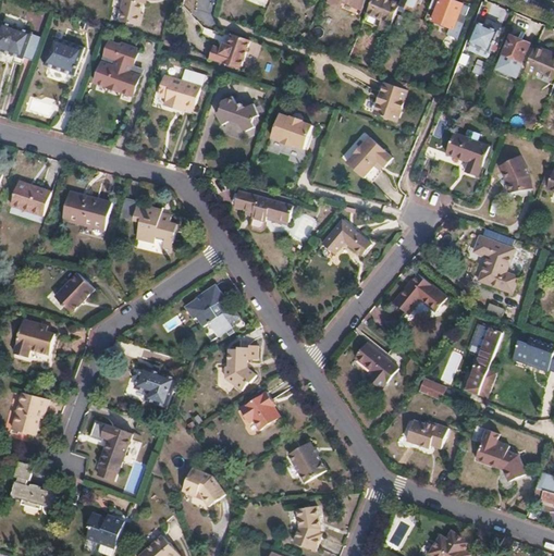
[(120,9),(118,21),(137,25),(139,12),(137,12),(139,0),(121,0),(119,8),(120,9)]
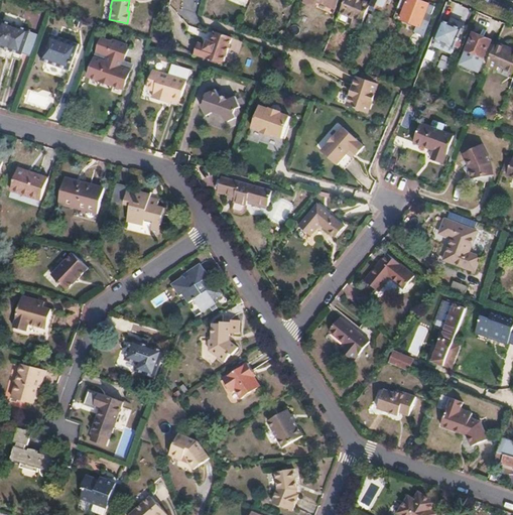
[(302,0),(313,5),(315,0),(333,8),(336,0),(302,0)]
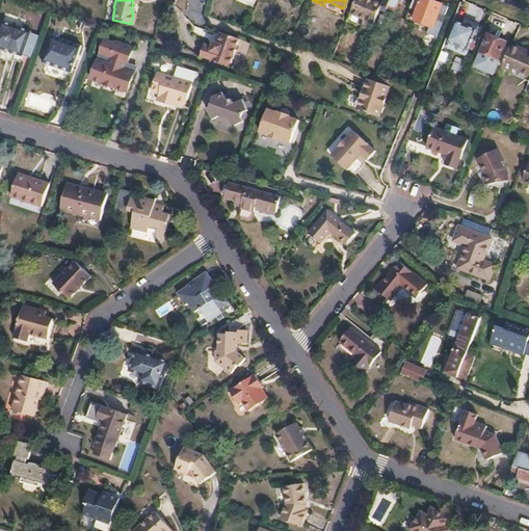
[(325,0),(323,5),(341,14),(343,8),(325,0)]
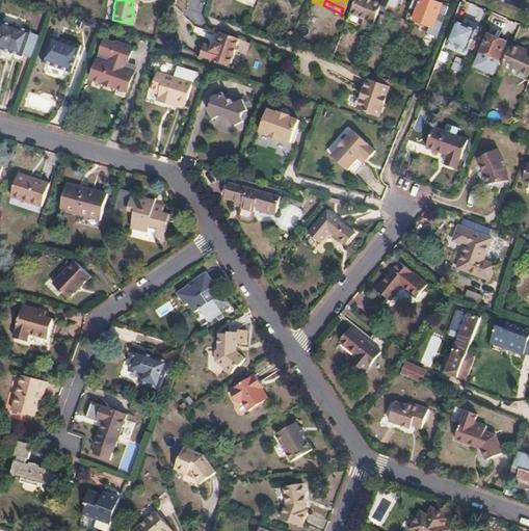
[(351,5),(345,20),(350,22),(351,21),(369,28),(377,8),(379,2),(380,0),(374,0),(376,1),(374,5),(362,0),(358,8),(351,5)]
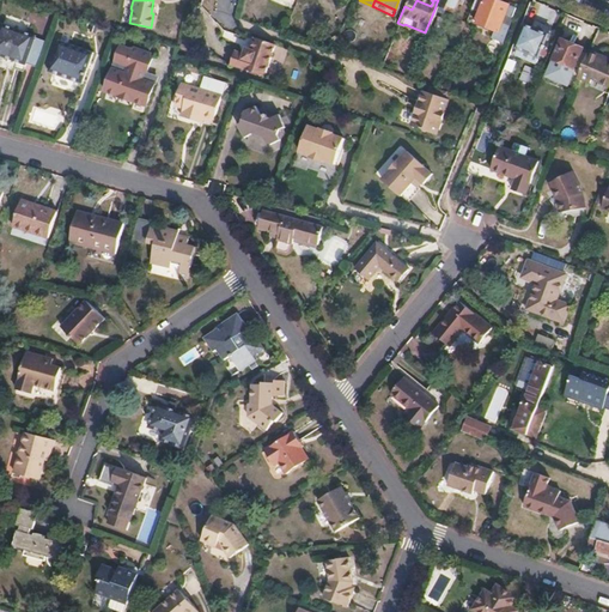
[(438,0),(437,2),(444,6),(452,10),(456,0),(438,0)]
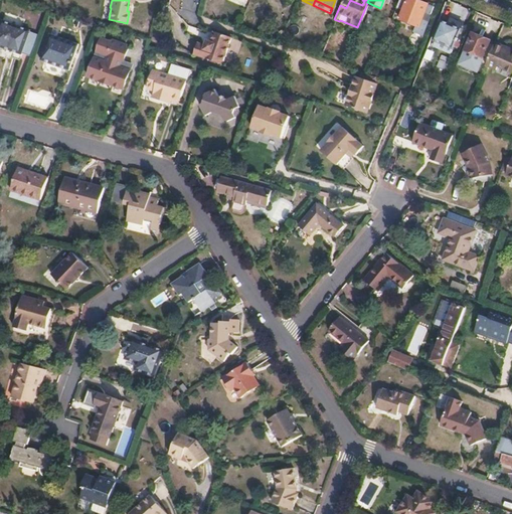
[(396,0),(393,7),(400,10),(397,17),(415,25),(413,31),(420,33),(432,6),(417,0),(396,0)]
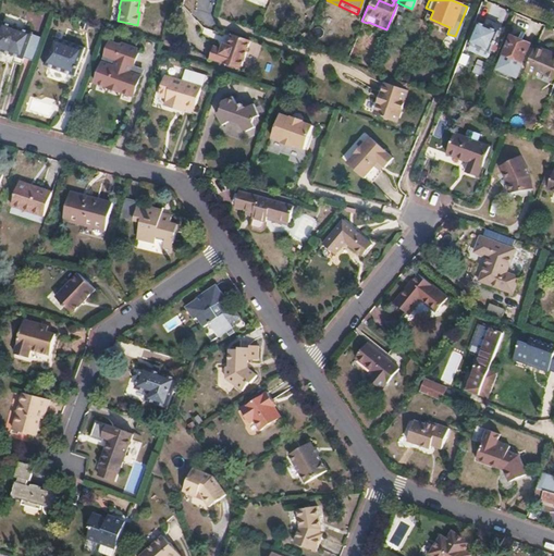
[(413,15),(408,28),(415,32),(419,19),(413,15)]
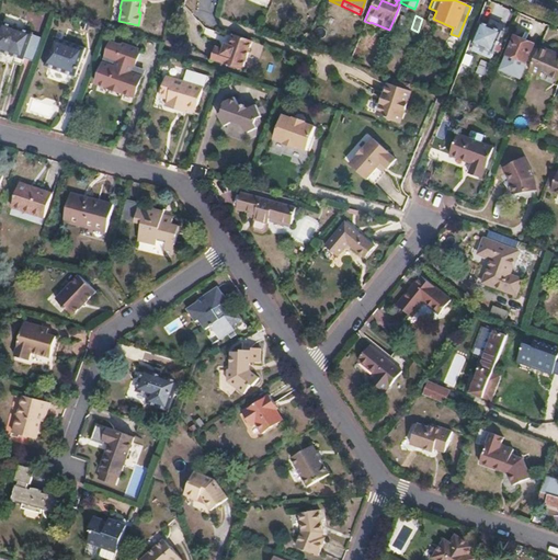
[(479,21),(470,42),(490,50),(501,25),(488,20),(486,24),(479,21)]
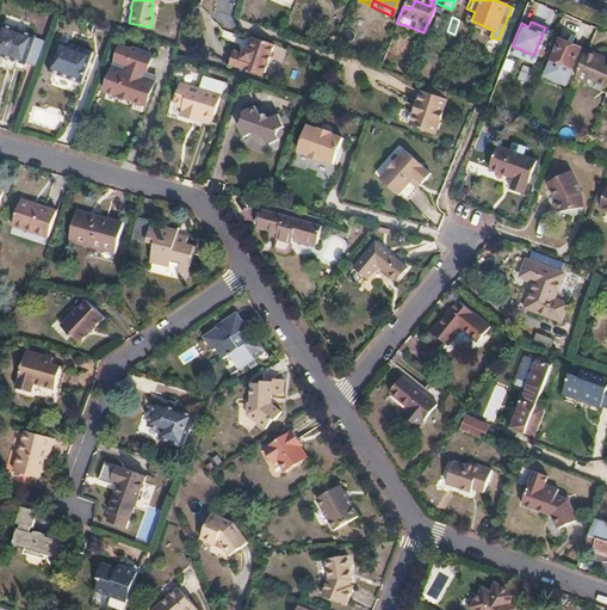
[(23,63),(32,67),(43,38),(32,35),(0,23),(0,55),(13,60),(23,63)]
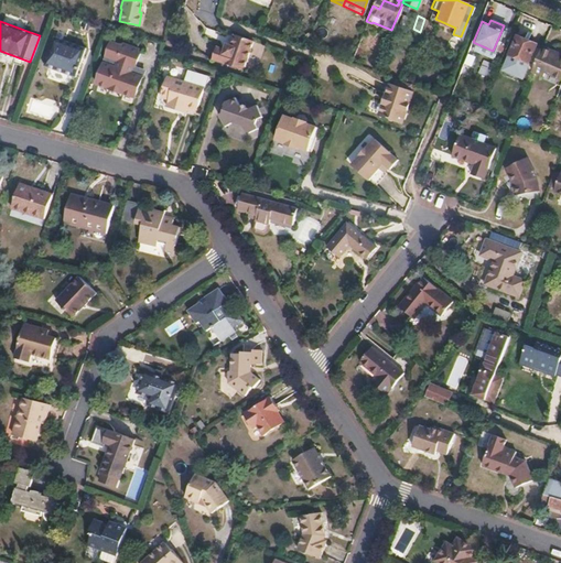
[(214,45),(211,58),(241,68),(250,40),(233,33),(228,44),(225,43),(223,49),(214,45)]
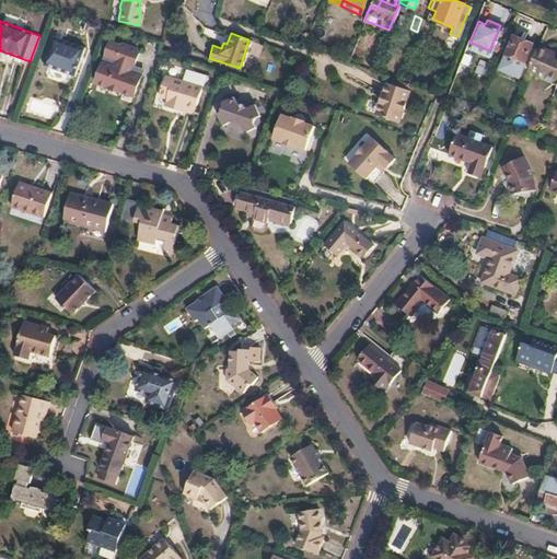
[(53,35),(43,63),(73,74),(83,46),(53,35)]
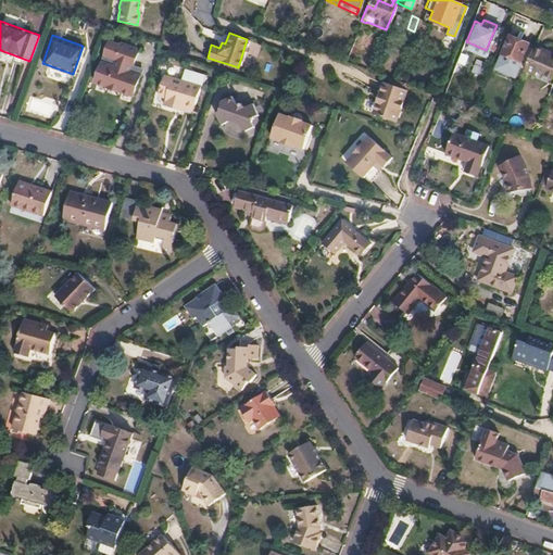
[(508,35),(501,52),(510,57),(519,60),(526,42),(508,35)]
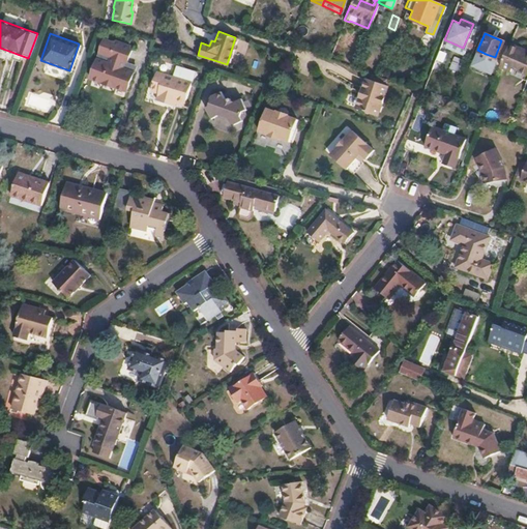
[(101,37),(87,76),(122,88),(129,69),(128,68),(130,61),(124,59),(128,47),(126,46),(126,43),(112,38),(112,40),(101,37)]
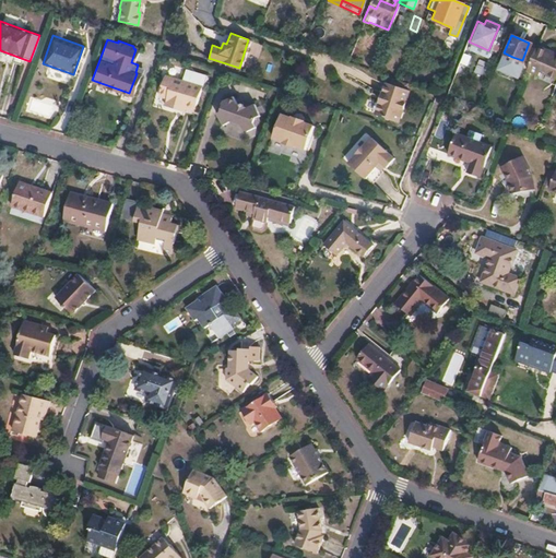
[(555,55),(535,46),(524,69),(537,74),(539,71),(555,78),(555,55)]
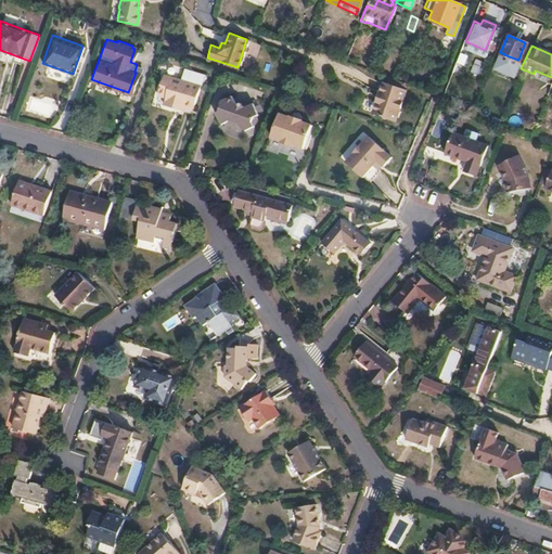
[(458,51),(453,66),(461,69),(466,54),(458,51)]
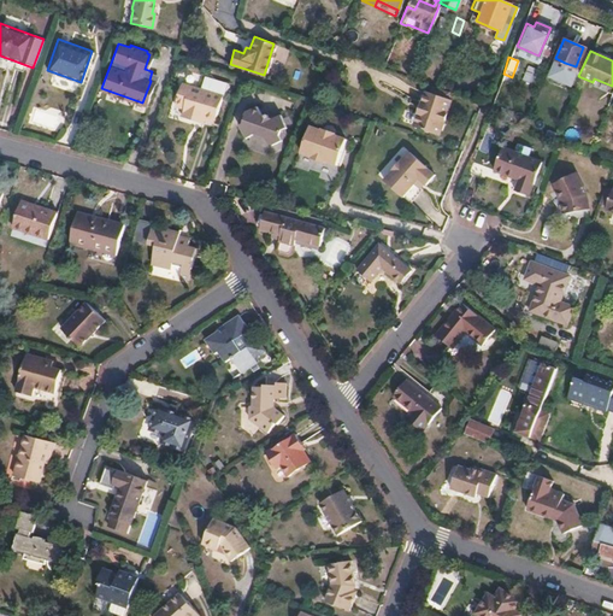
[(565,63),(555,58),(549,74),(559,77),(565,63)]
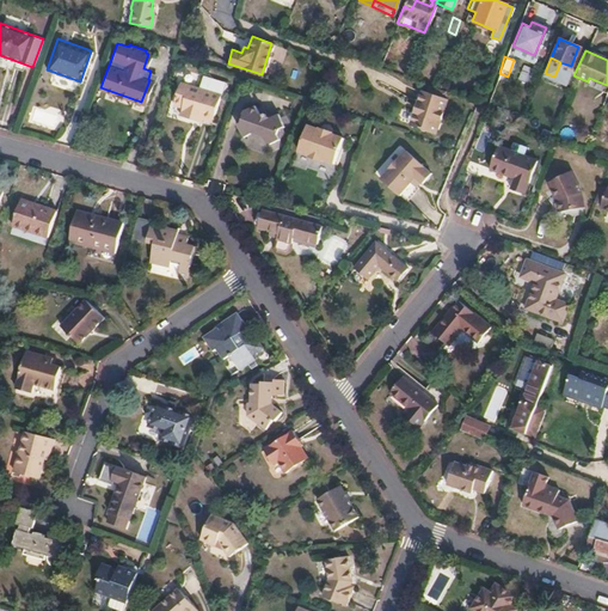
[(23,63),(13,60),(10,68),(19,71),(23,63)]
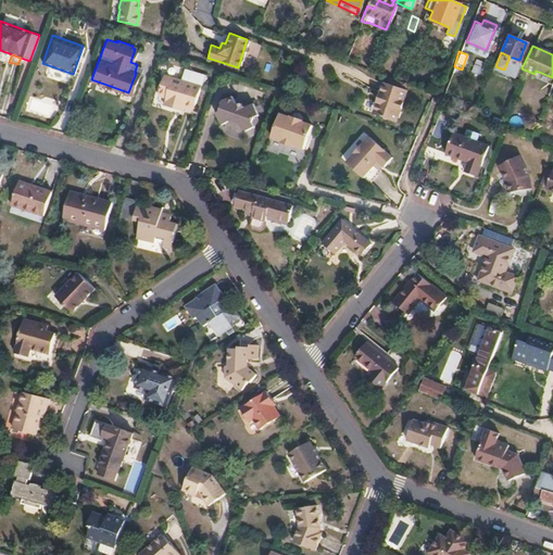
[(162,103),(175,106),(176,103),(184,106),(191,109),(200,85),(171,76),(168,83),(160,80),(156,92),(165,96),(162,103)]
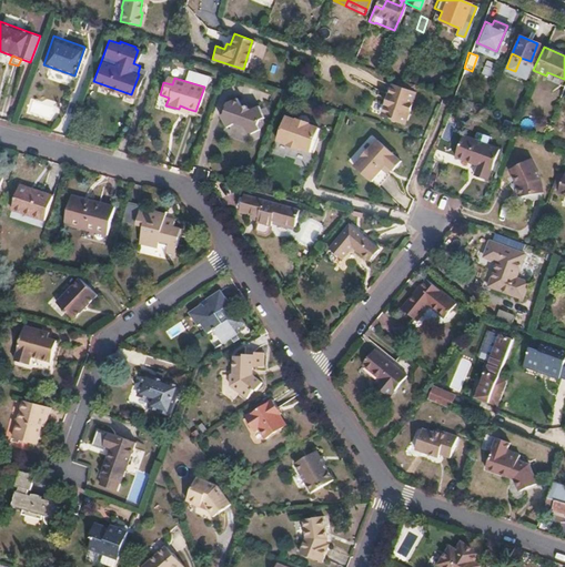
[(406,81),(396,78),(394,84),(390,83),(383,102),(380,102),(379,103),(376,109),(377,111),(380,112),(379,113),(402,122),(413,92),(410,90),(412,83),(406,81)]
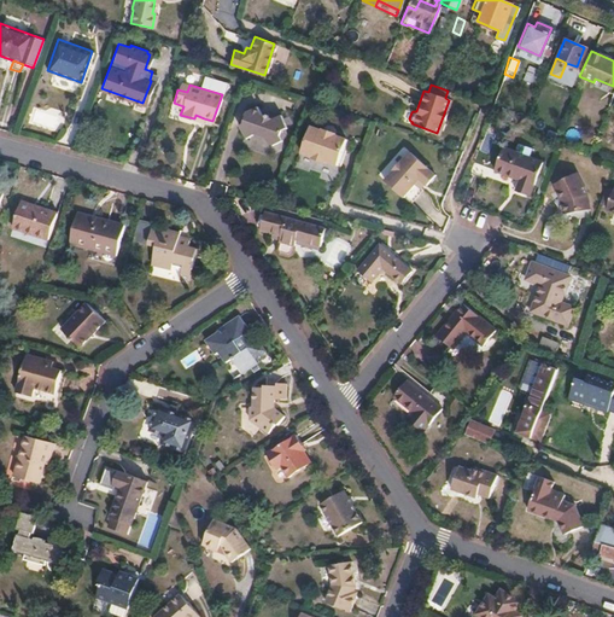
[(245,139),(249,137),(253,134),(267,139),(269,144),(273,146),(284,140),(281,135),(284,128),(286,126),(280,116),(273,121),(259,116),(256,108),(245,114),(244,117),(244,118),(240,127),(239,128),(245,139)]
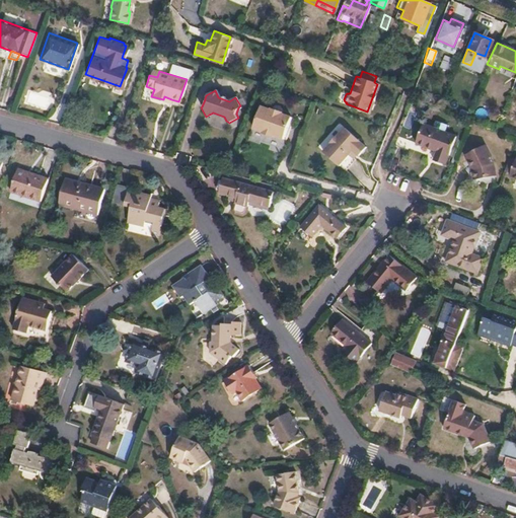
[(259,104),(250,127),(261,130),(260,132),(271,135),(272,134),(281,137),(289,116),(280,112),(280,111),(269,106),(269,107),(259,104)]
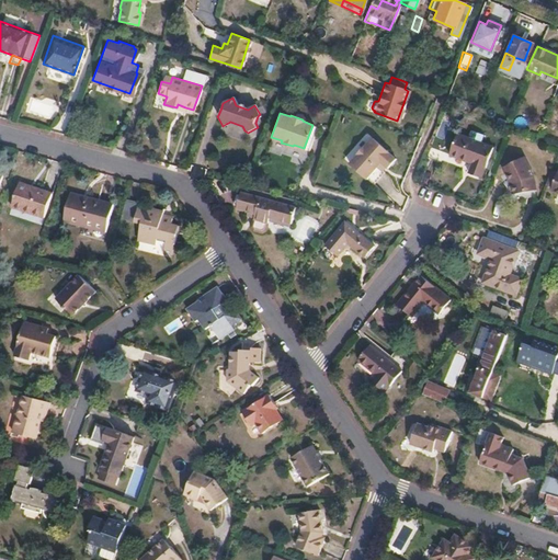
[(455,132),(446,152),(469,161),(465,172),(477,176),(480,167),(482,168),(490,146),(455,132)]
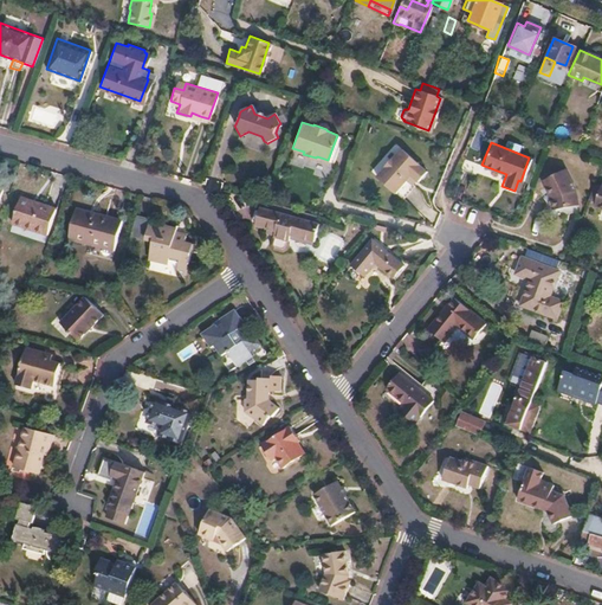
[(393,193),(403,181),(408,175),(413,180),(414,181),(424,171),(397,149),(374,177),(393,193)]
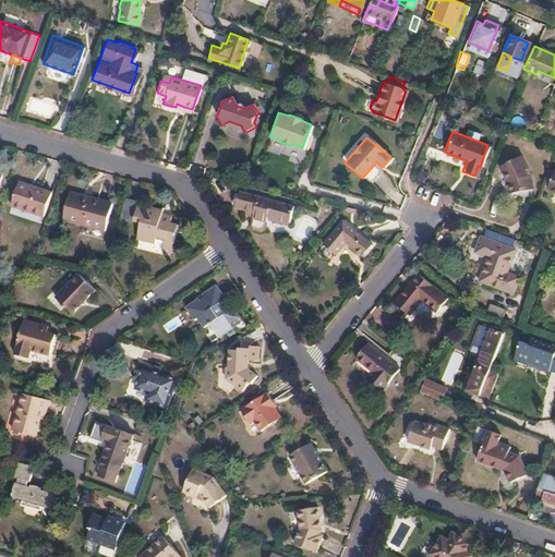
[(520,154),(498,165),(507,181),(509,190),(531,184),(529,172),(520,154)]
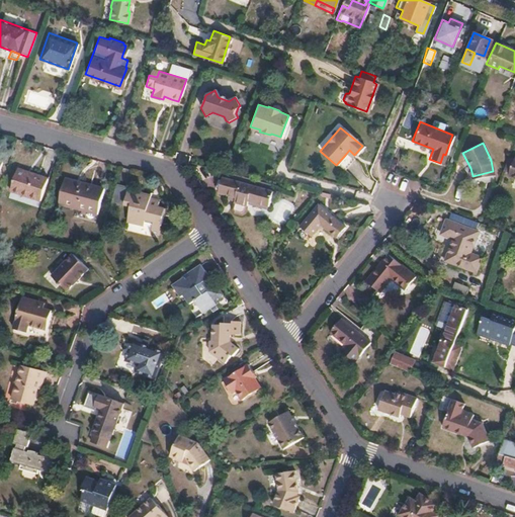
[(349,150),(345,155),(349,159),(353,154),(349,150)]
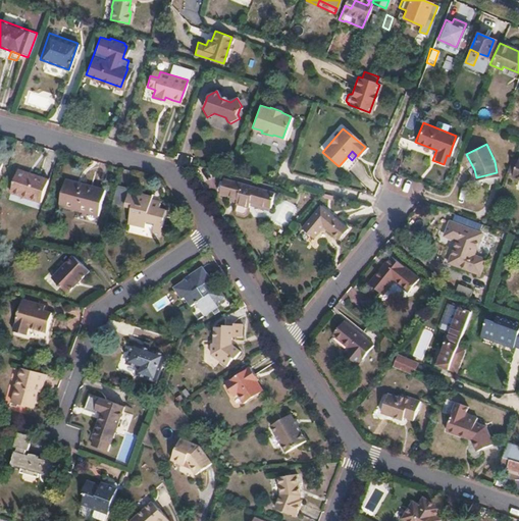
[(16,170),(9,192),(40,202),(47,179),(16,170)]
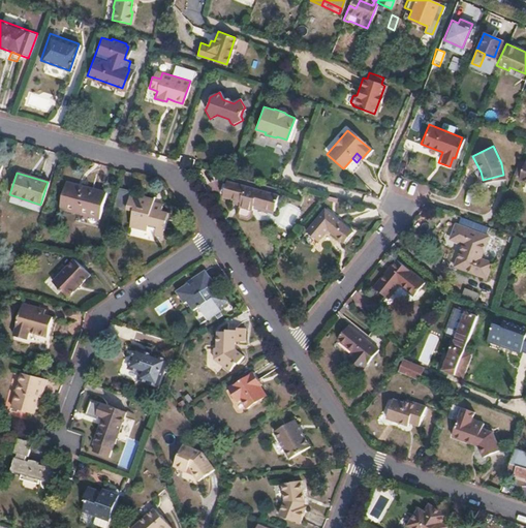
[(228,175),(226,181),(278,195),(279,189),(228,175)]
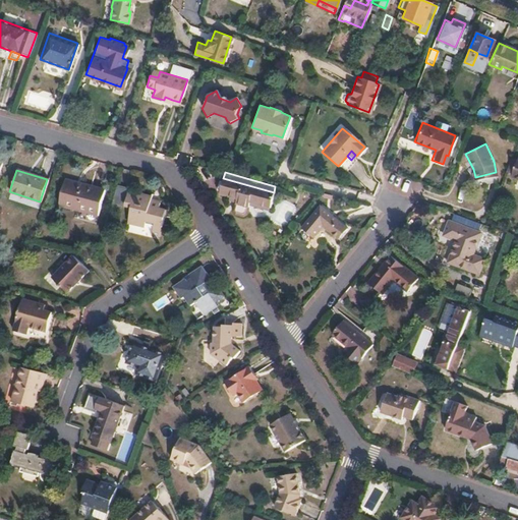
[(274,192),(223,178),(219,193),(235,197),(234,203),(247,207),(248,201),(270,208),(274,192)]
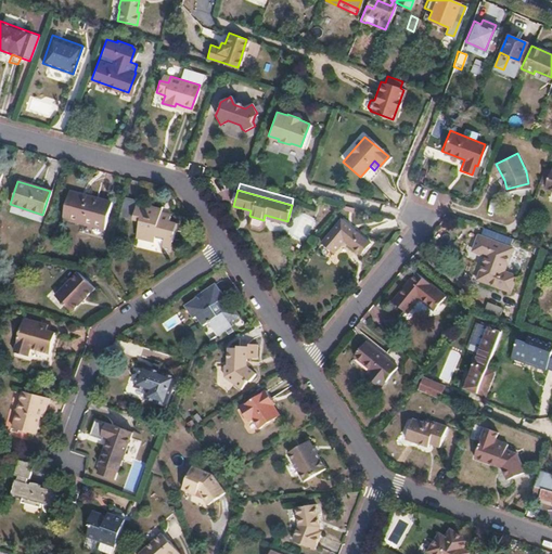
[(69,191),(62,217),(103,228),(111,202),(69,191)]
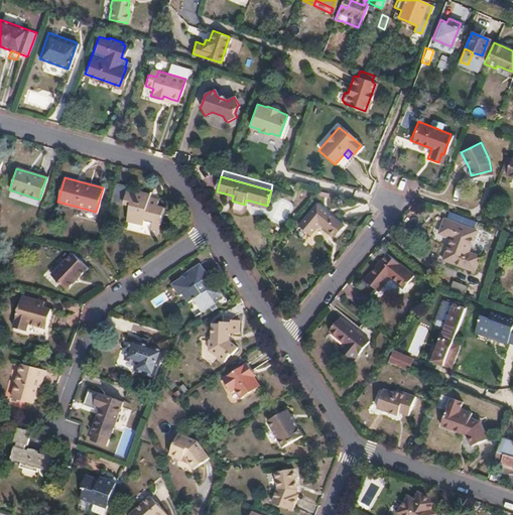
[(110,199),(123,202),(127,187),(127,185),(113,182),(110,199)]
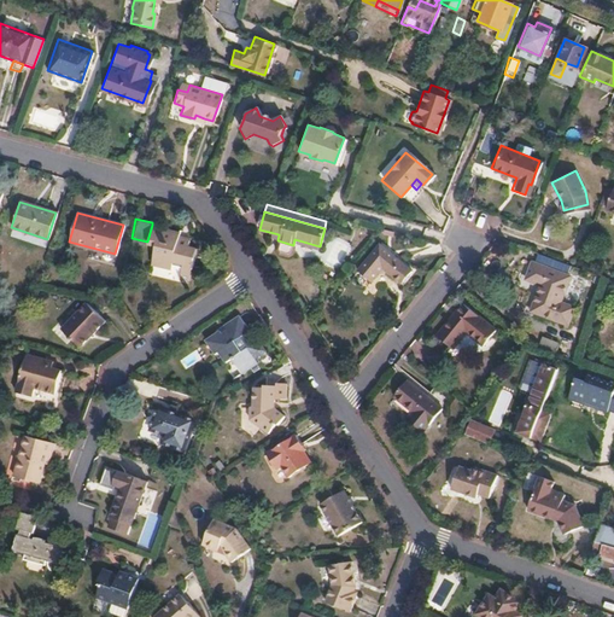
[(152,225),(147,242),(156,244),(151,262),(169,267),(171,260),(182,263),(180,275),(188,279),(197,248),(189,245),(191,240),(179,237),(181,232),(152,225)]
